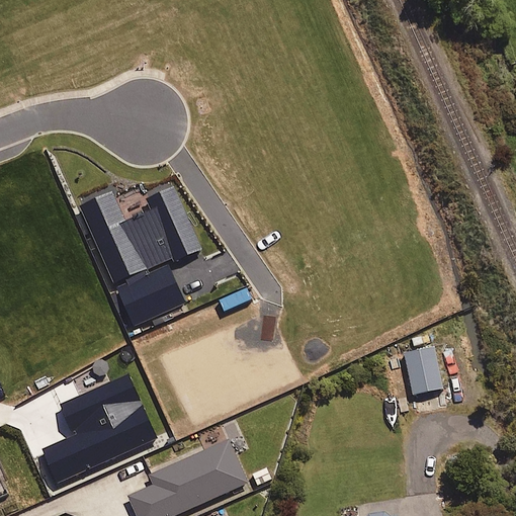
[(199,247),(172,186),(146,197),(152,210),(124,223),(110,190),(79,204),(134,325),(183,303),(166,262),(199,247)]
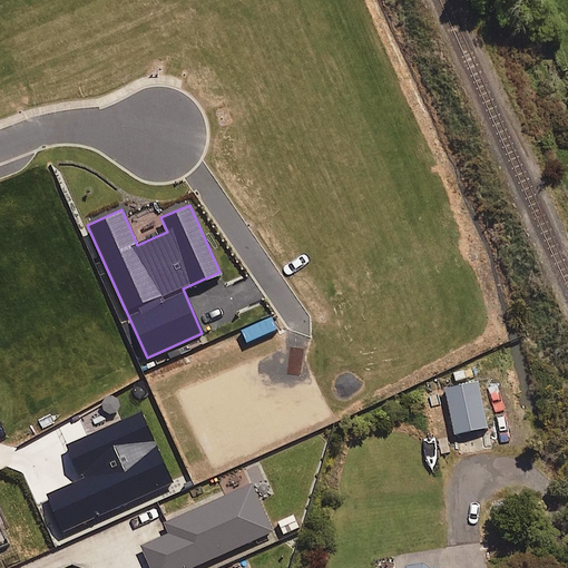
[(486,426),(477,380),(444,387),(453,432),(486,426)]
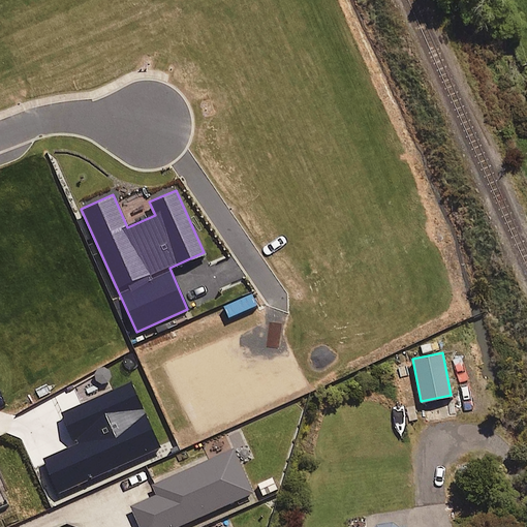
[(172,526),(252,492),(233,447),(152,484),(157,494),(130,505),(140,526),(172,526)]
